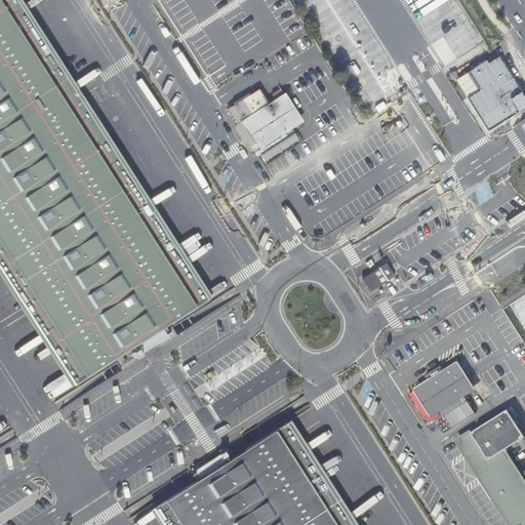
[(16,0),(0,0),(0,264),(76,384),(208,298),(16,0)]
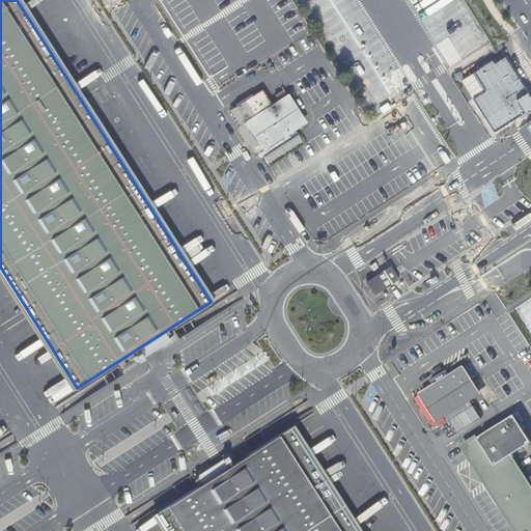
[(530,109),(530,99),(504,56),(463,83),(495,133),(530,109)]
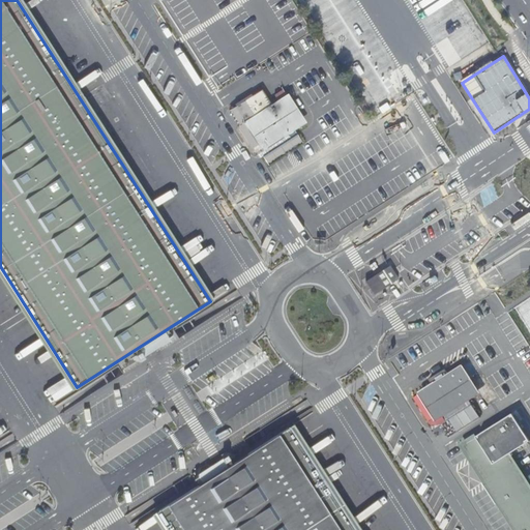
[(293,127),(303,121),(288,96),(273,105),(262,88),(236,105),(248,124),(241,128),(260,157),(266,153),(297,134),(293,127)]
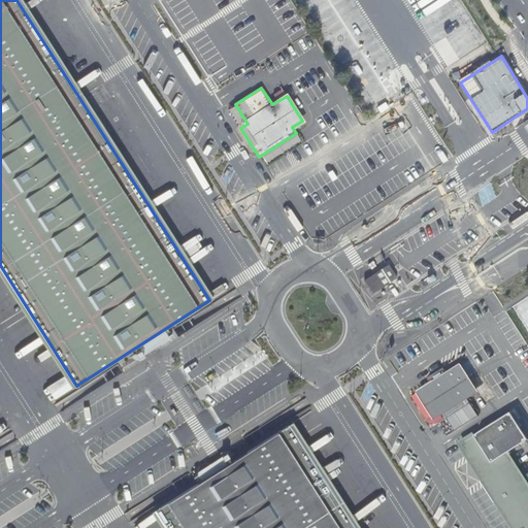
[(372,293),(397,277),(389,264),(364,279),(372,293)]
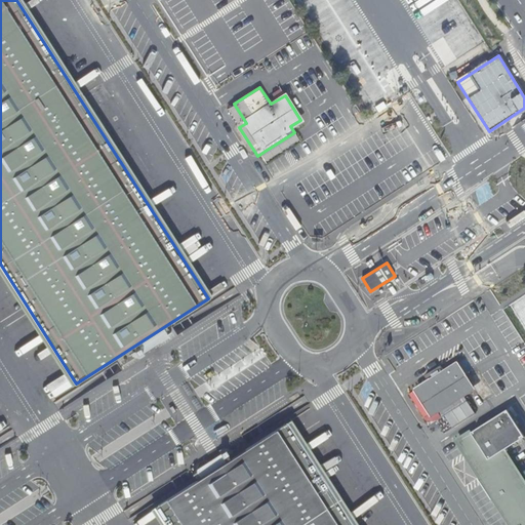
[(428,379),(413,389),(430,414),(436,410),(440,416),(463,401),(459,395),(472,388),(456,362),(443,370),(439,364),(425,373),(428,379)]
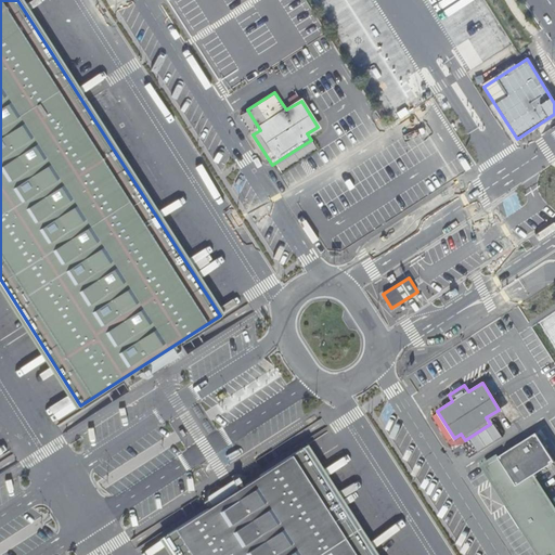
[(534,434),(482,466),(539,554),(554,554),(554,510),(532,475),(553,462),(534,434)]
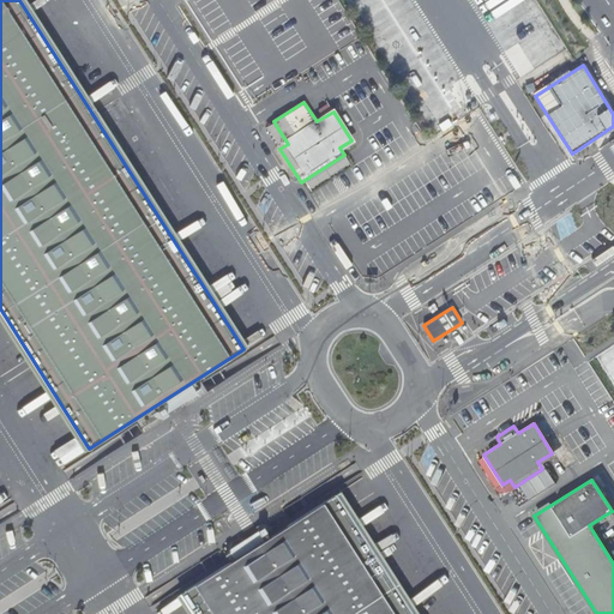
[(324,503),(395,613),(420,613),(341,491),(324,503)]
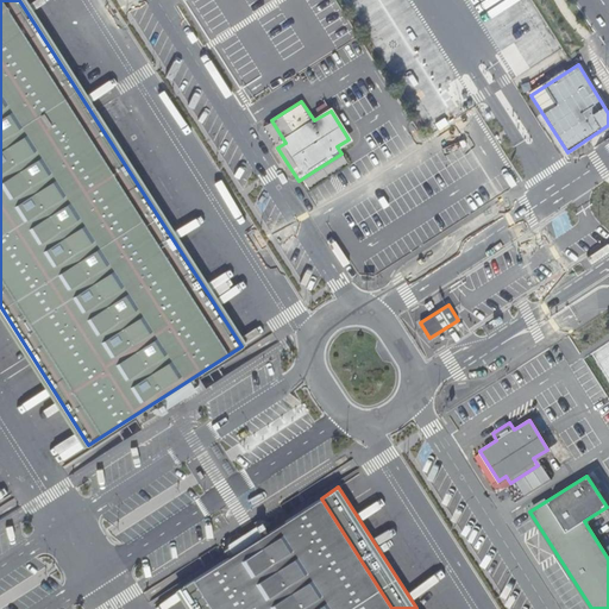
[(391,608),(321,498),(193,581),(211,608),(391,608)]
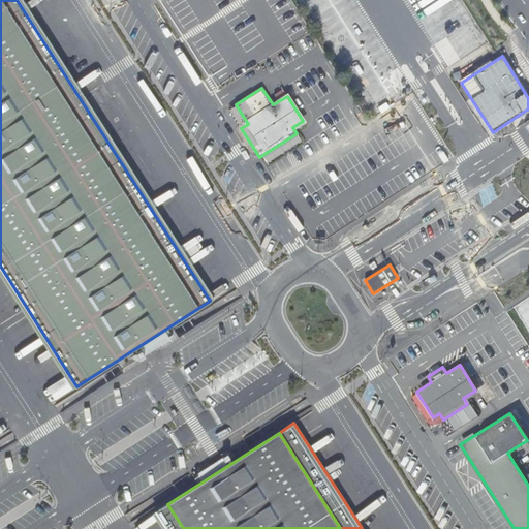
[(222,457),(199,471),(205,480),(228,465),(223,457),(222,457)]
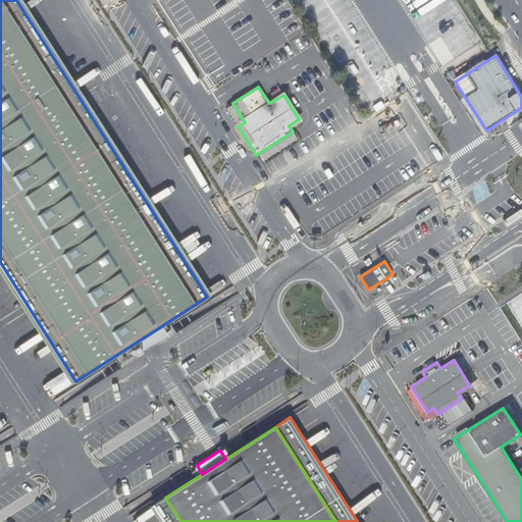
[(160,521),(180,521),(165,498),(151,507),(160,521)]
